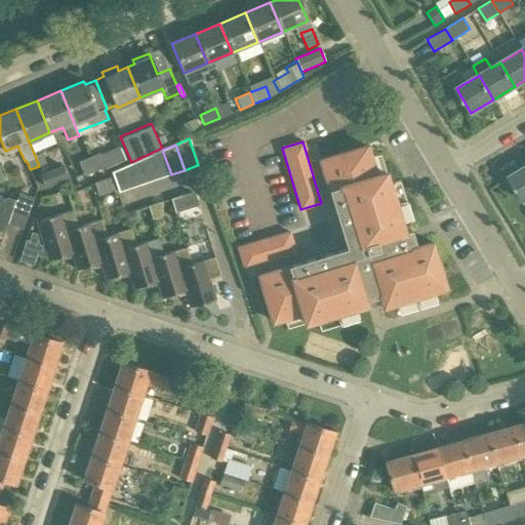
[(259,276),(273,322),(303,313),(306,322),(366,304),(365,299),(380,295),(384,305),(444,286),(431,242),(415,247),(410,231),(404,233),(386,172),(375,175),(366,146),(321,160),(348,248),(259,276)]
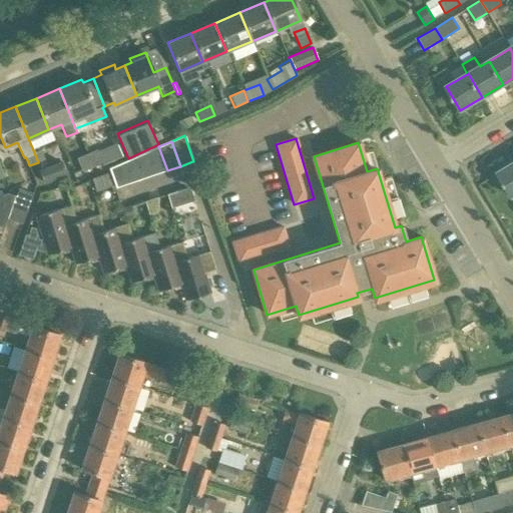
[(167,170),(158,146),(146,152),(154,175),(167,170)]
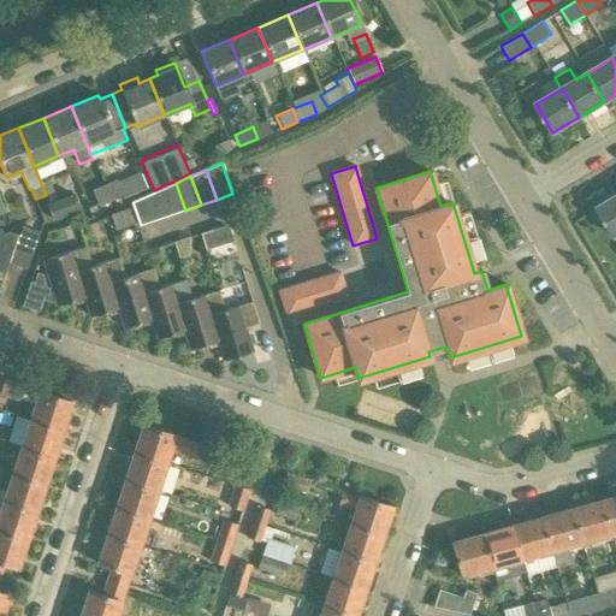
[(117,179),(104,185),(111,201),(124,196),(117,179)]
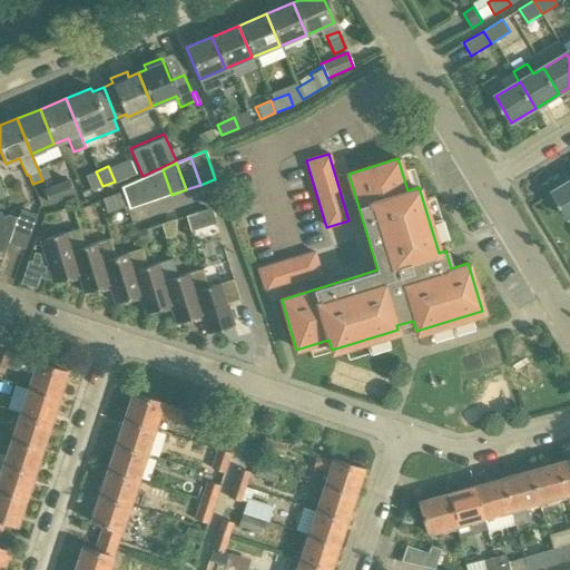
[(43,167),(38,169),(42,180),(48,177),(43,167)]
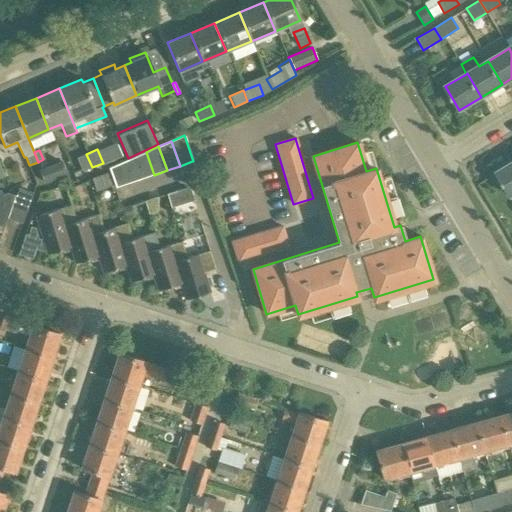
[(154,175),(146,152),(133,157),(141,179),(154,175)]
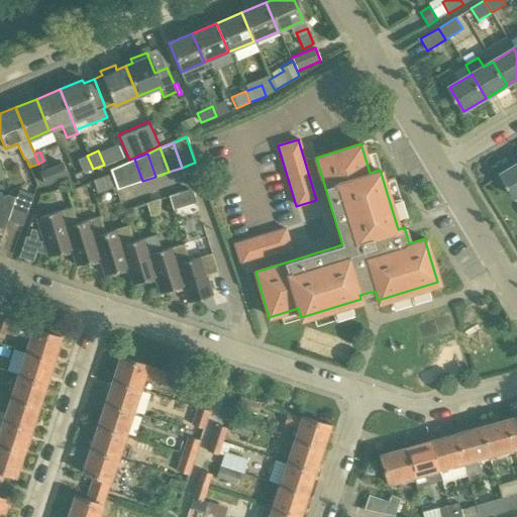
[(83,174),(93,169),(87,156),(77,160),(83,174)]
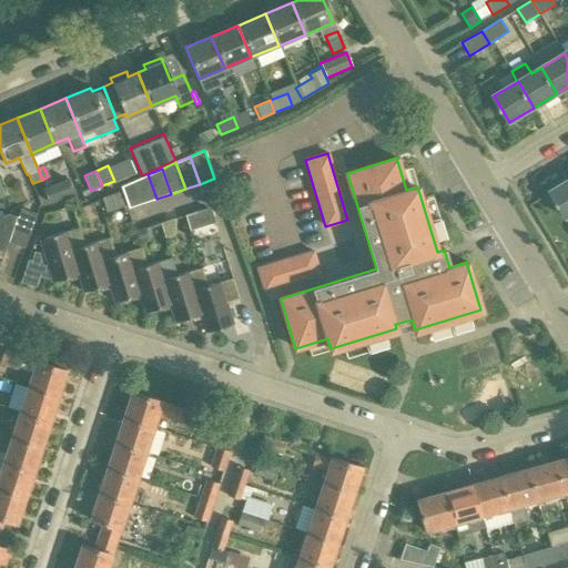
[(156,199),(148,174),(134,181),(142,203),(156,199)]
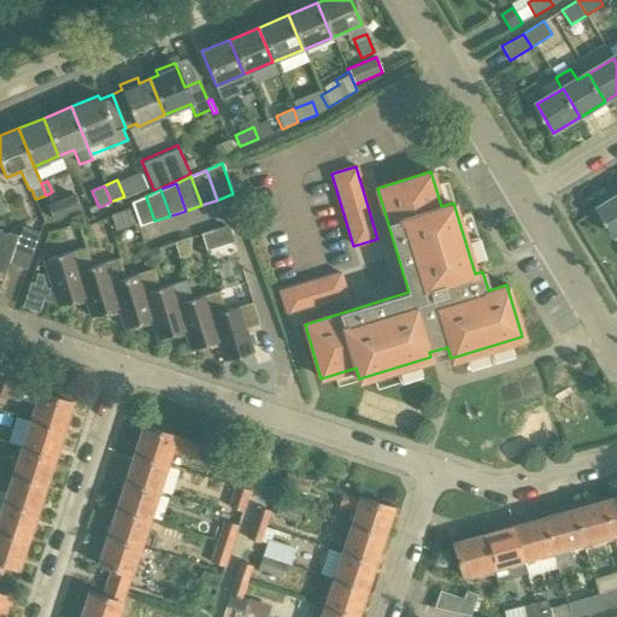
[(47,205),(54,219),(78,209),(72,194),(47,205)]
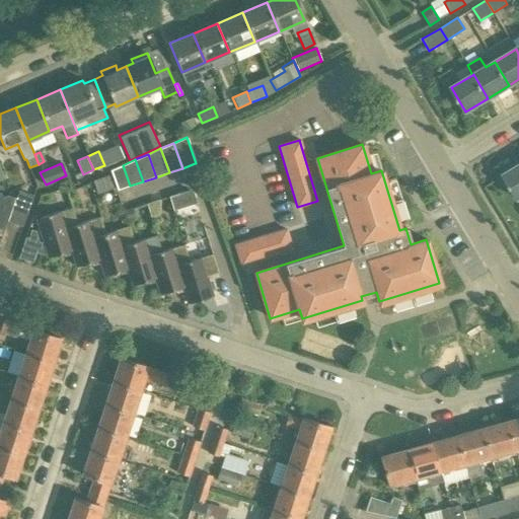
[(518,197),(518,164),(503,174),(517,199),(518,197)]
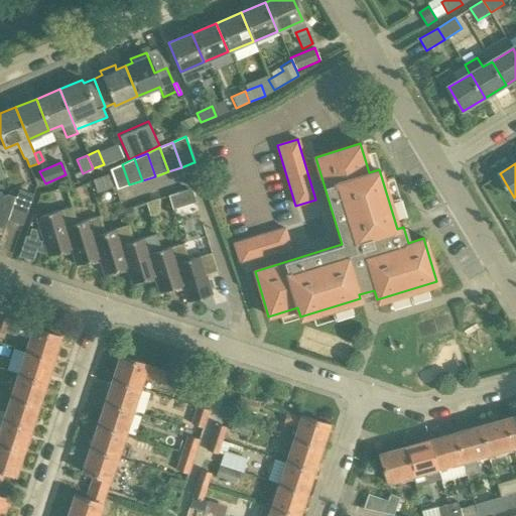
[(122,164),(110,169),(116,189),(129,184),(122,164)]
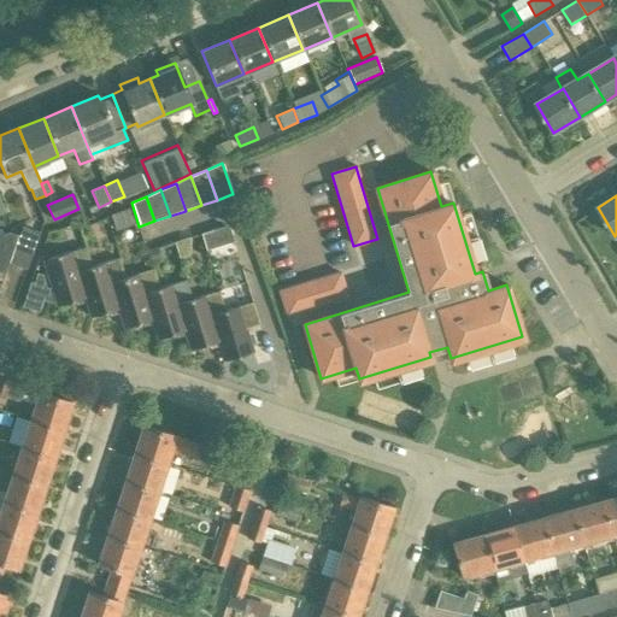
[(115,229),(134,223),(129,209),(110,216),(115,229)]
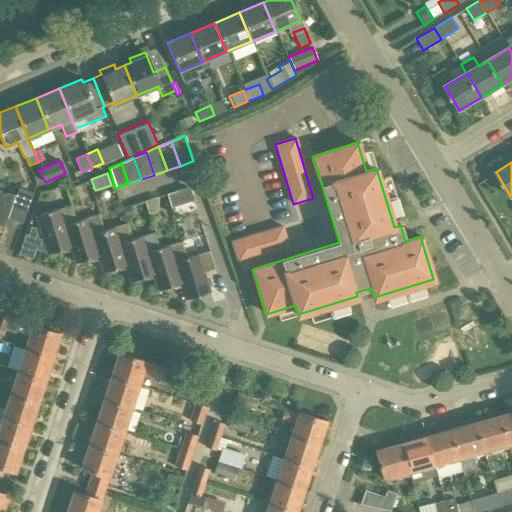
[(15,195),(7,217),(22,223),(33,193),(18,187),(15,195)]
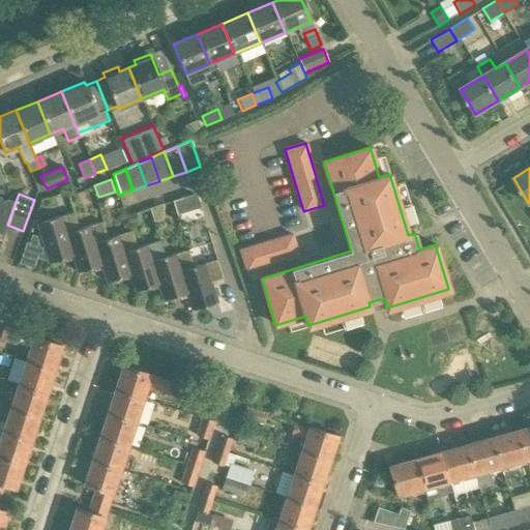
[(172,201),(177,215),(200,207),(197,197),(193,195),(172,201)]
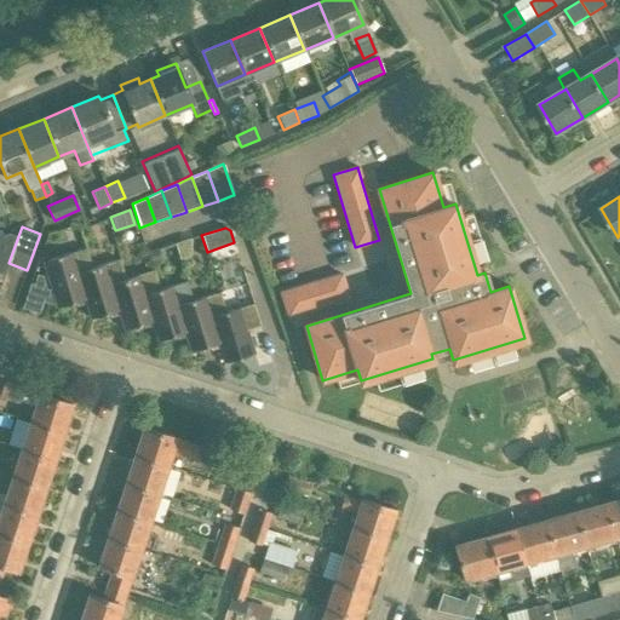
[(0,230),(0,229),(0,273),(4,275),(9,263),(18,236),(9,233),(3,235),(0,230)]
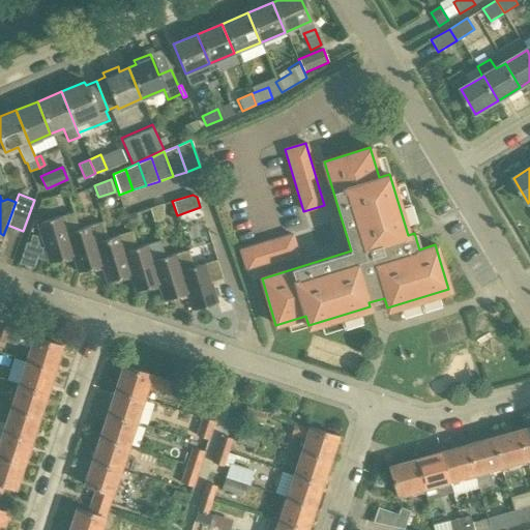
[(79,229),(74,212),(41,222),(38,229),(49,263),(72,256),(74,256),(66,233),(79,230),(79,229)]
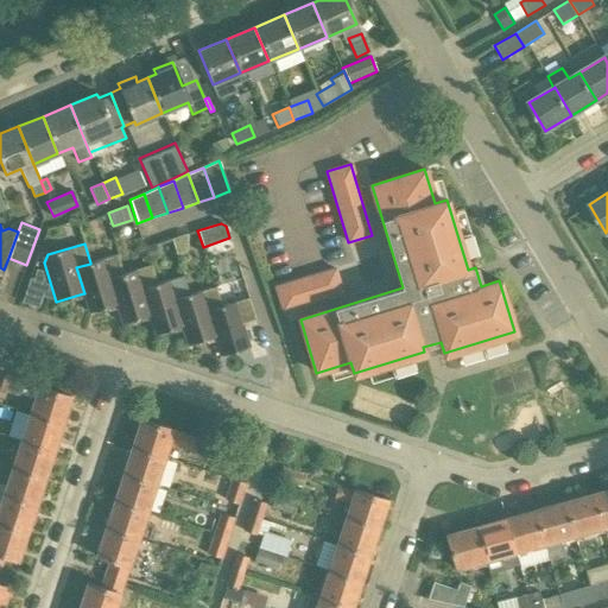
[(156,244),(145,247),(149,259),(159,255),(156,244)]
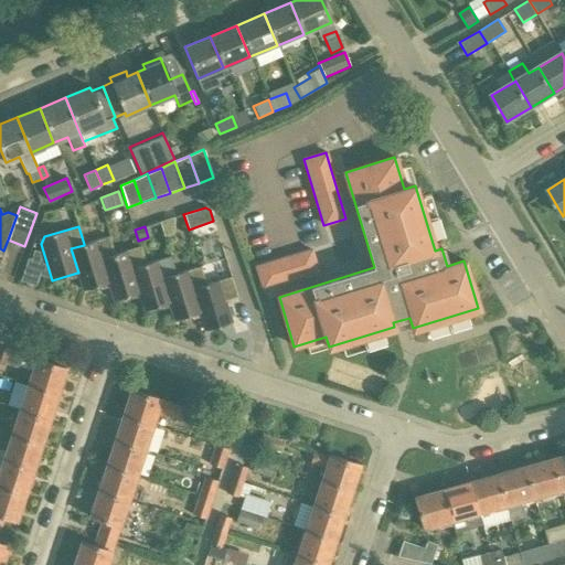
[(84,245),(71,248),(78,273),(77,273),(83,290),(108,283),(102,259),(115,255),(114,254),(108,236),(84,244),(84,245)]
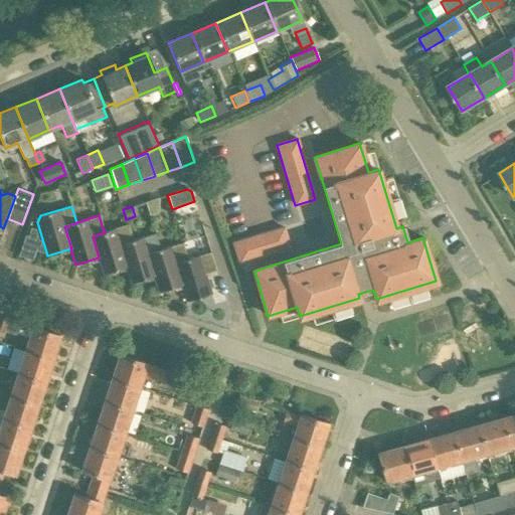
[(105,232),(93,236),(99,258),(104,274),(126,267),(127,267),(120,245),(132,241),(127,224),(104,231),(105,232)]
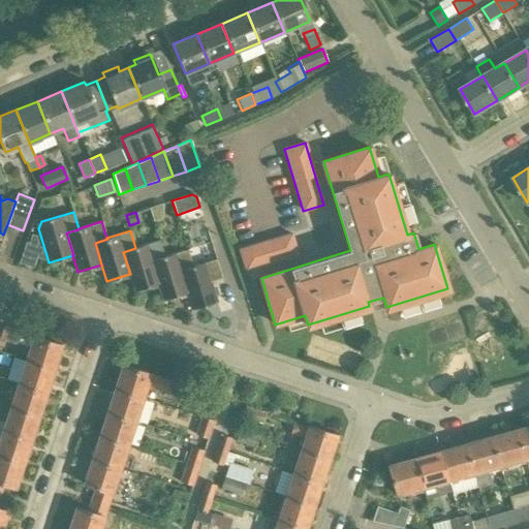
[(291,234),(240,250),(246,271),(298,254),(291,234)]
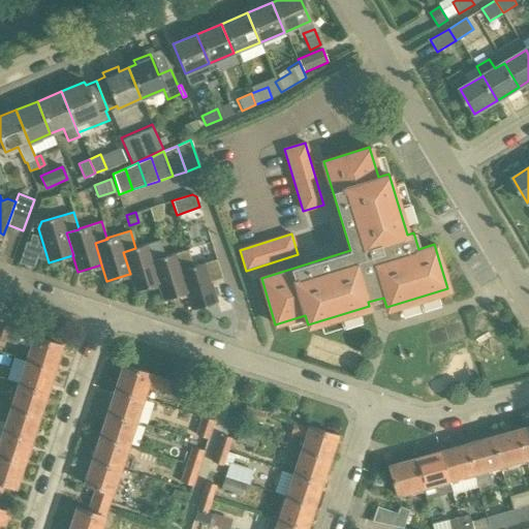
[(135,248),(123,252),(130,274),(129,274),(134,290),(158,283),(152,261),(164,257),(159,240),(135,248)]
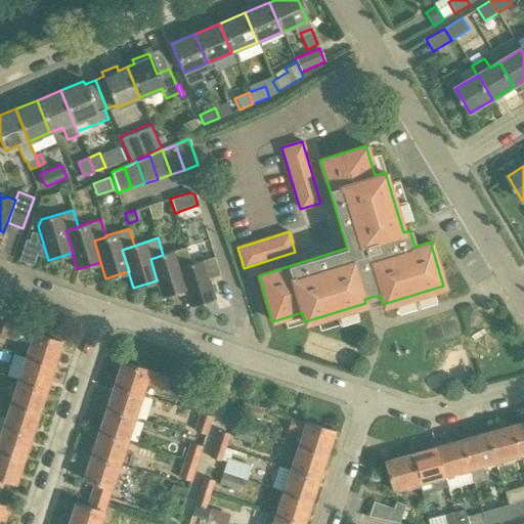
[(163,255),(150,259),(157,280),(162,297),(184,290),(185,290),(178,268),(191,264),(190,263),(185,247),(163,255)]
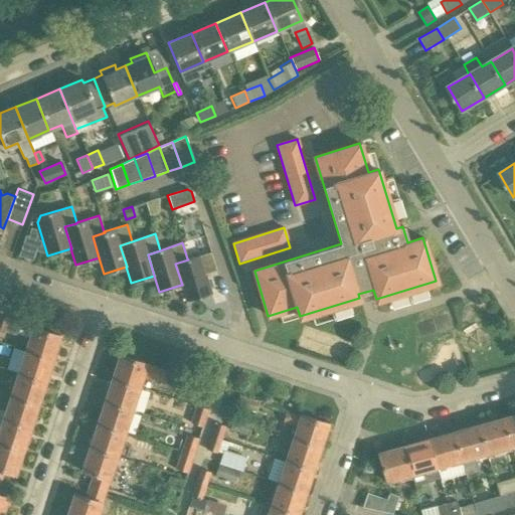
[(188,260),(175,264),(182,285),(181,285),(186,301),(210,294),(204,275),(216,271),(210,251),(187,259),(188,260)]
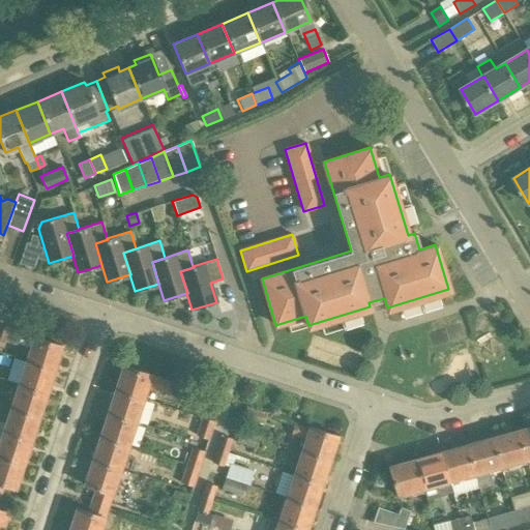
[(32,336),(22,332),(3,326),(0,334),(0,339),(18,345),(18,344),(29,348),(25,360),(54,370),(62,346),(33,336),(32,336)]
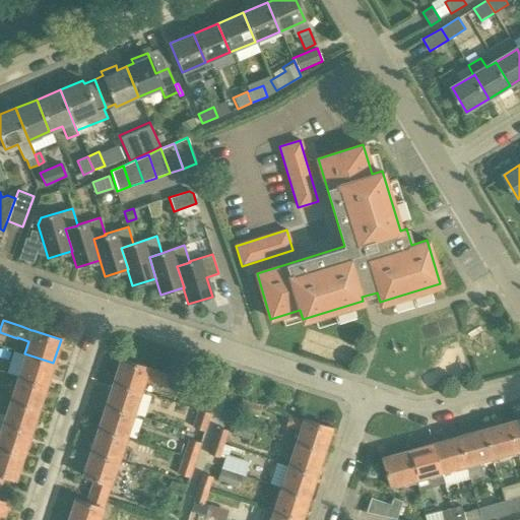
[(53,363),(24,353),(17,377),(46,386),(53,363)]
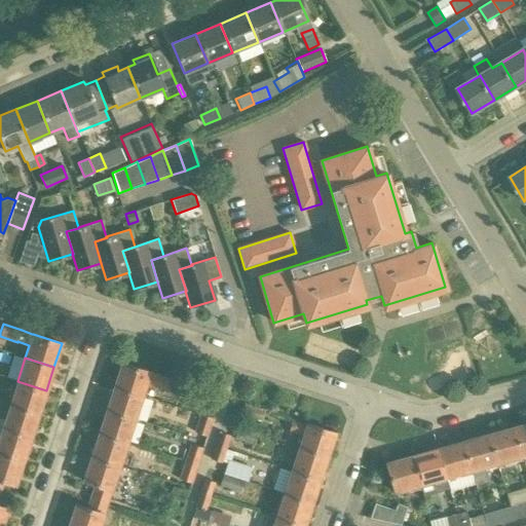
[(121,363),(113,386),(142,396),(146,384),(164,390),(168,378),(150,372),(121,363)]
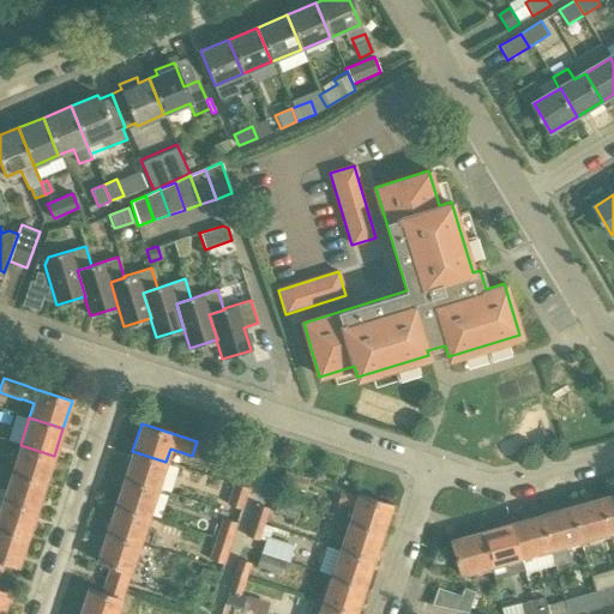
[(54,456),(20,445),(12,443),(8,453),(17,456),(11,473),(44,483),(54,456)]
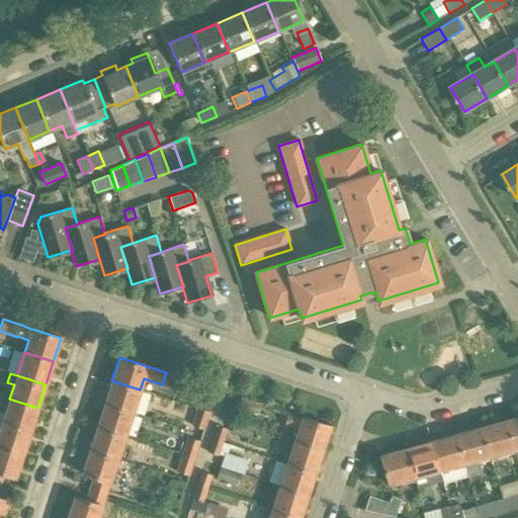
[(111,380),(104,404),(133,413),(140,390),(111,380)]
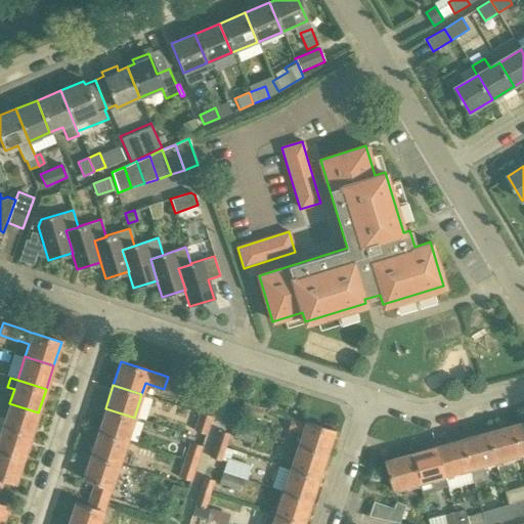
[(260,420),(263,409),(245,402),(241,412),(260,420)]
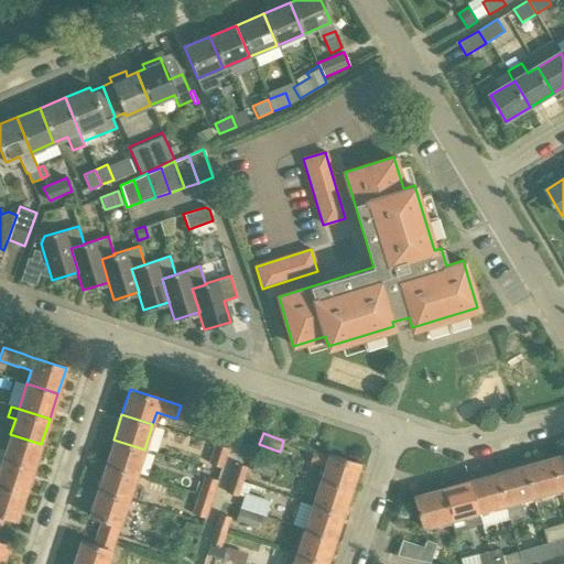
[(41,444),(10,434),(2,459),(33,469),(41,444)]
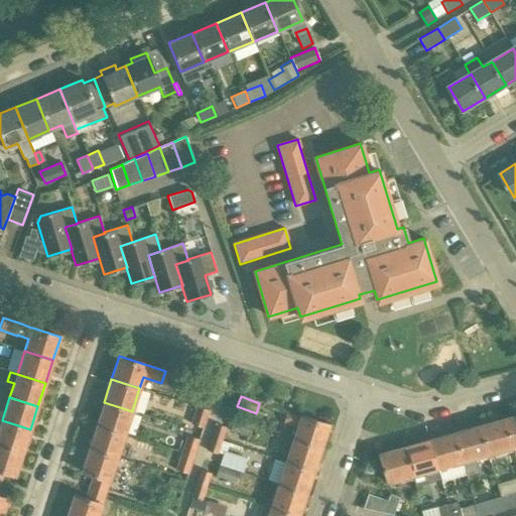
[(104,402),(96,425),(124,434),(132,411),(104,402)]
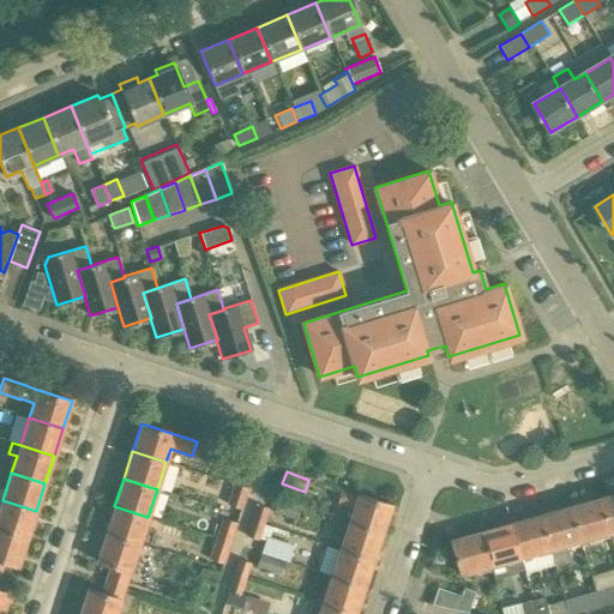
[(226,505),(242,510),(250,488),(234,483),(226,505)]
